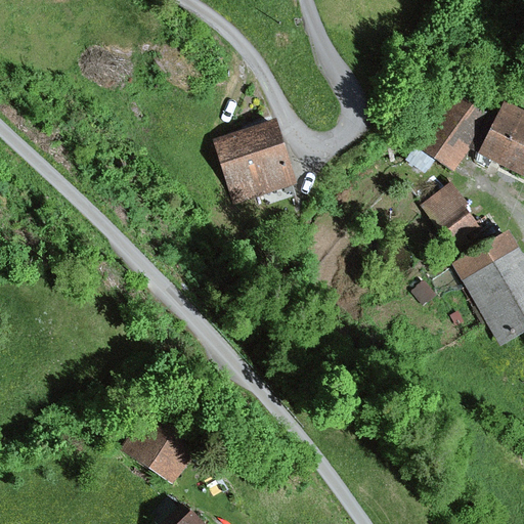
[(484,116),(443,91),(409,146),(450,171),(484,116)]
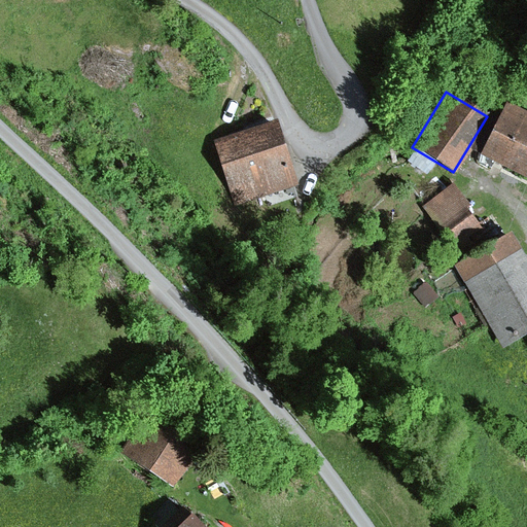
[(526,118),(501,107),(478,160),(526,181),(526,118)]
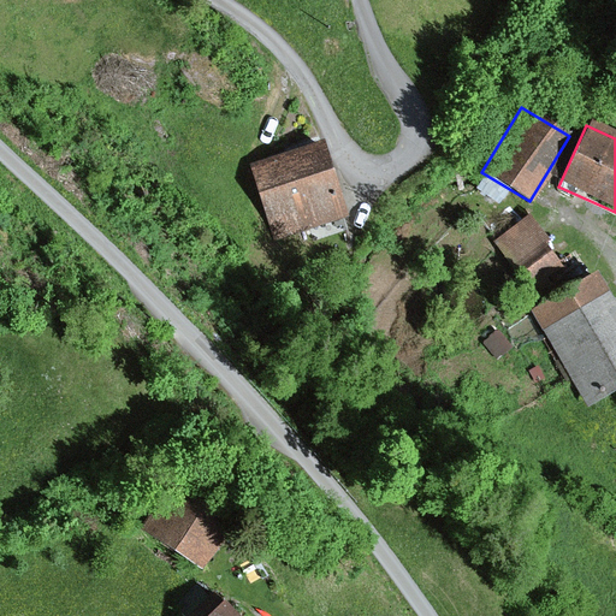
[(319,146),(249,166),(272,241),(342,220),(319,146)]
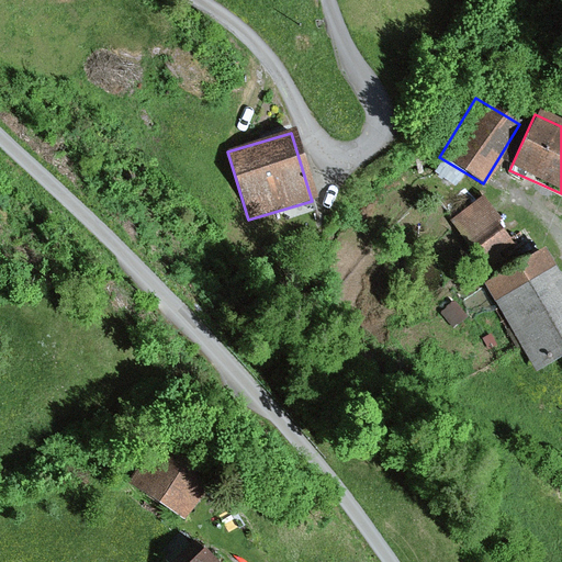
[(489,259),(518,239),(487,194),(458,215),(489,259)]
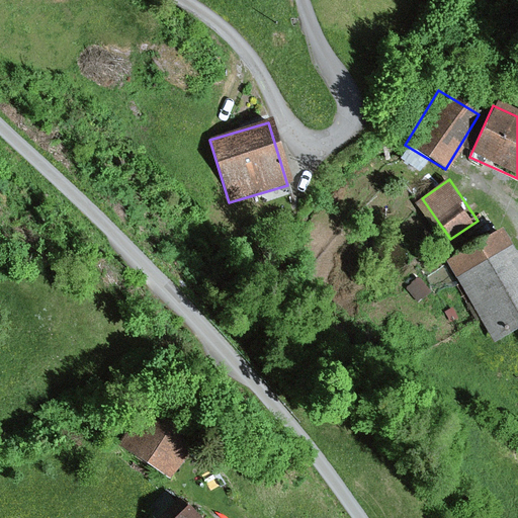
[(517,268),(499,234),(444,265),(488,341),(517,324),(517,268)]
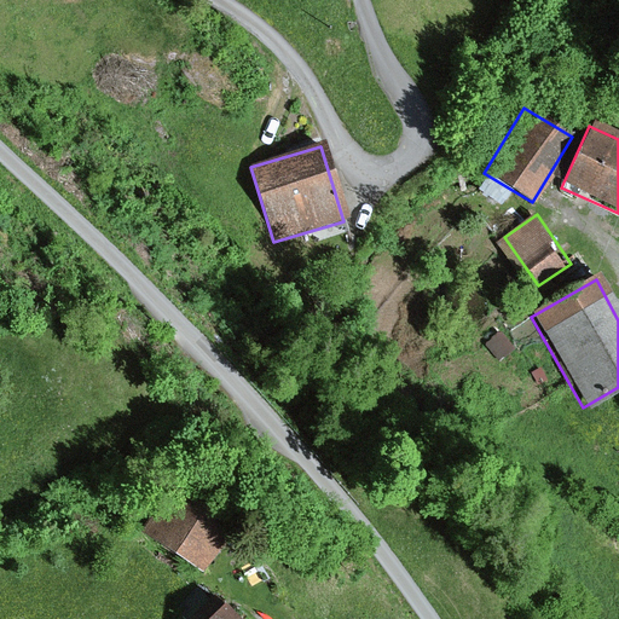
[(172,489),(142,532),(203,574),(233,531),(172,489)]
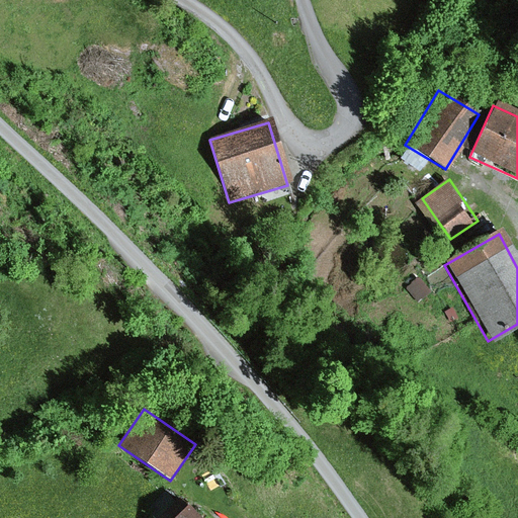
[(198,517),(189,508),(177,517),(198,517)]
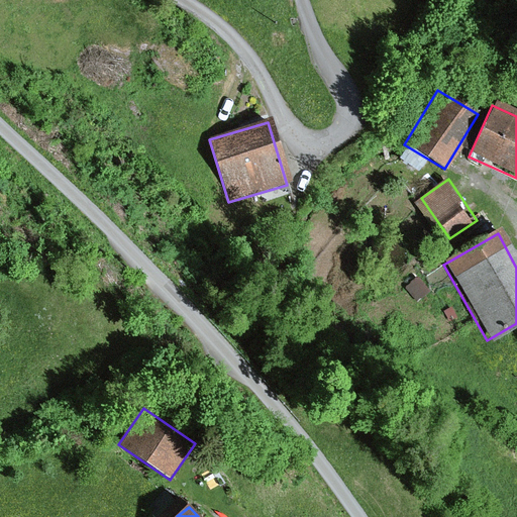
All buildings are outlined.
